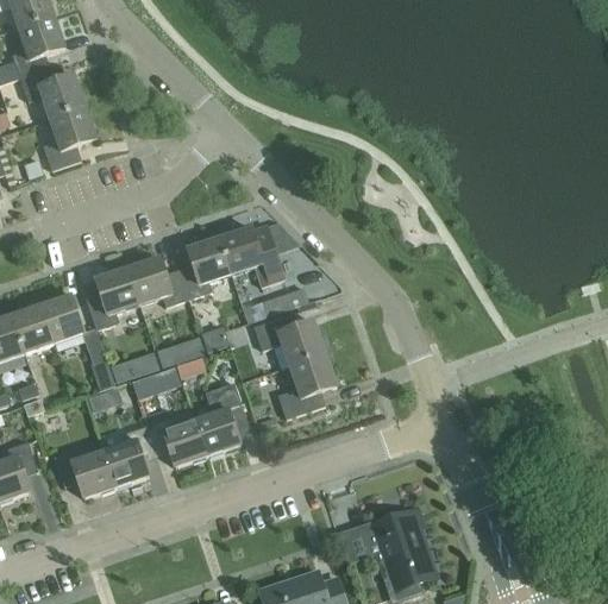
[(18,27),(55,16),(49,0),(0,0),(0,8),(11,5),(18,27)]
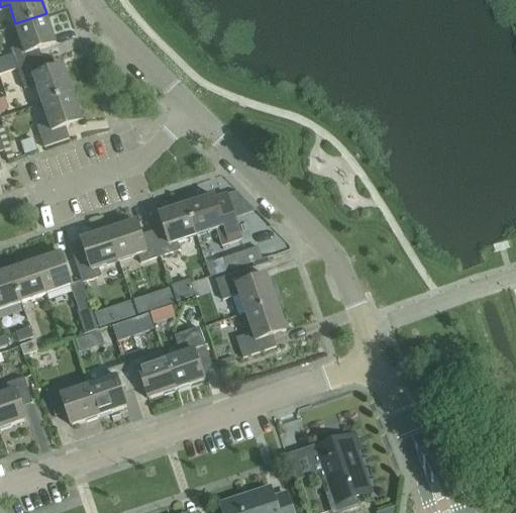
[(56,40),(46,13),(15,23),(22,42),(10,46),(16,66),(41,58),(38,46),(56,40)]
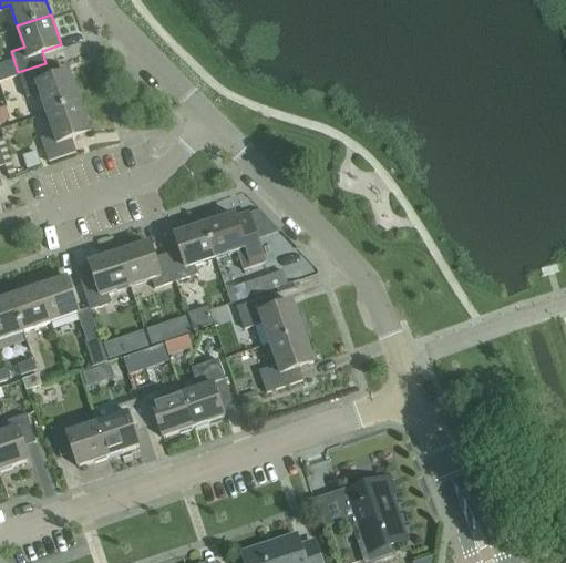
[(0,64),(9,63),(7,47),(21,45),(20,34),(0,37),(0,64)]
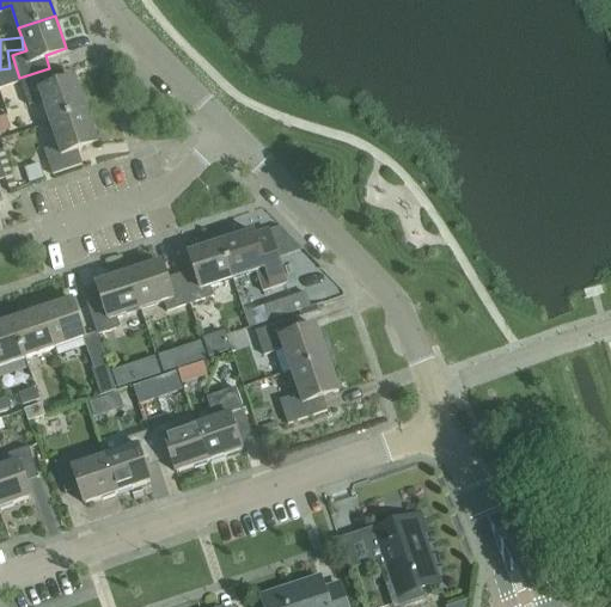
[(52,74),(65,71),(62,63),(49,68),(19,78),(28,102),(42,97),(49,118),(85,106),(74,74),(54,81),(52,74)]
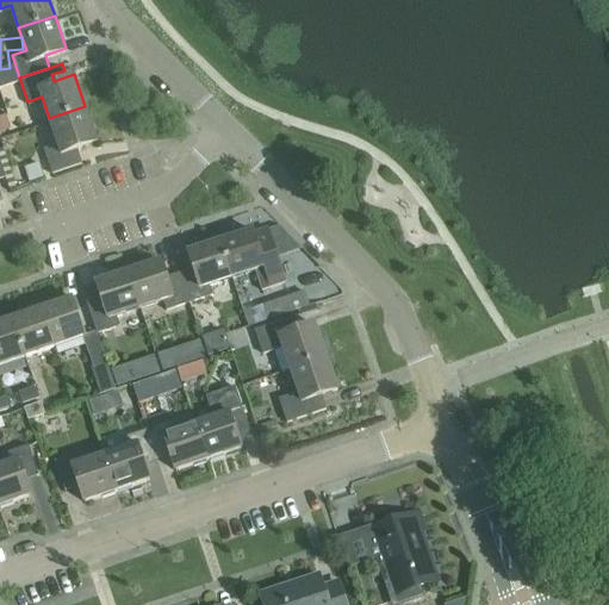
[(85,106),(49,118),(57,141),(43,145),(51,170),(81,160),(76,145),(97,138),(85,106)]
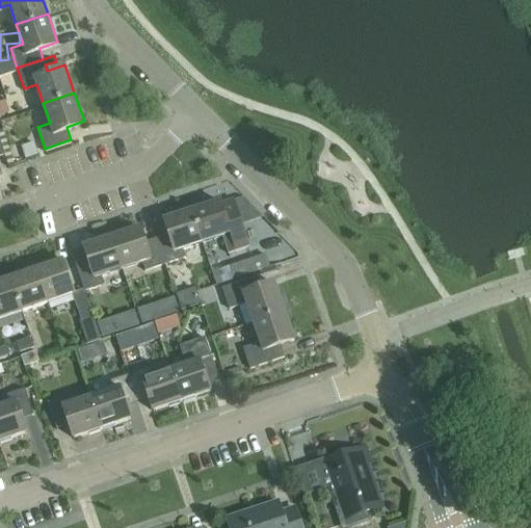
[(0,153),(9,150),(6,137),(0,139),(0,175),(1,175),(0,170),(0,153)]
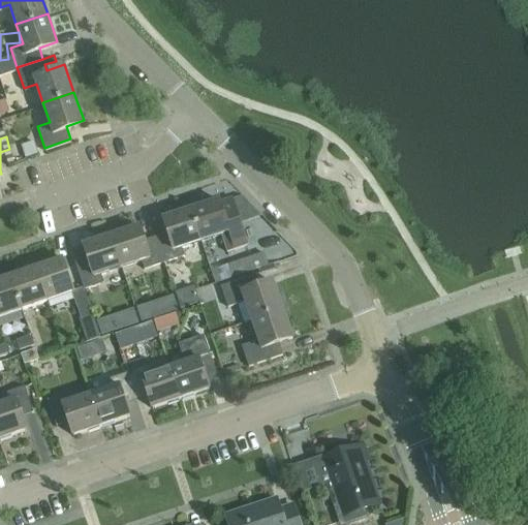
[(35,150),(32,139),(20,143),(23,153),(23,154),(28,153),(35,150)]
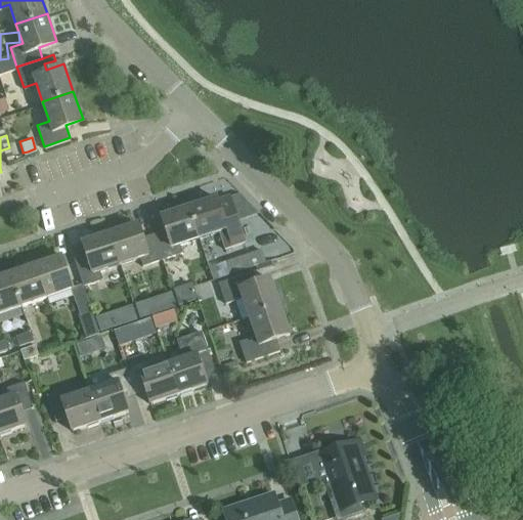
[(188,205),(199,236),(218,229),(223,247),(244,240),(232,205),(220,209),(216,196),(188,205)]
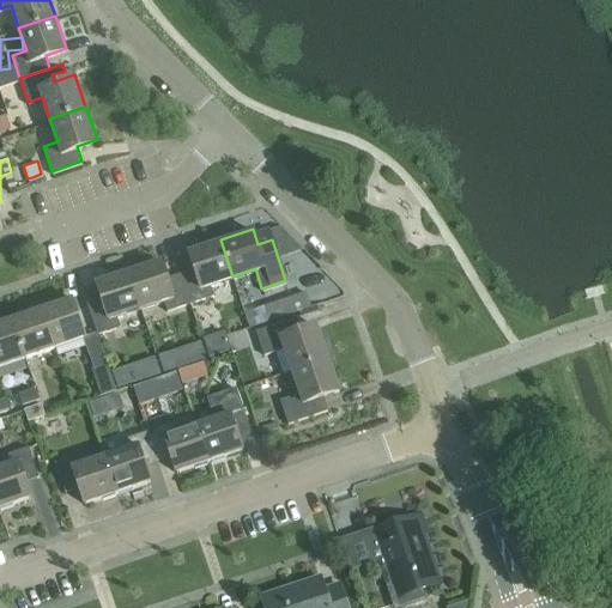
[(180,269),(189,301),(212,293),(208,284),(232,277),(220,239),(188,250),(193,266),(180,269)]
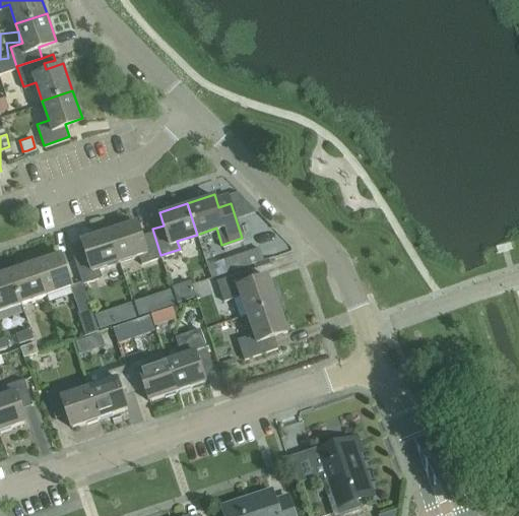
[(160,255),(152,229),(140,233),(136,219),(109,229),(119,260),(138,254),(140,261),(160,255)]
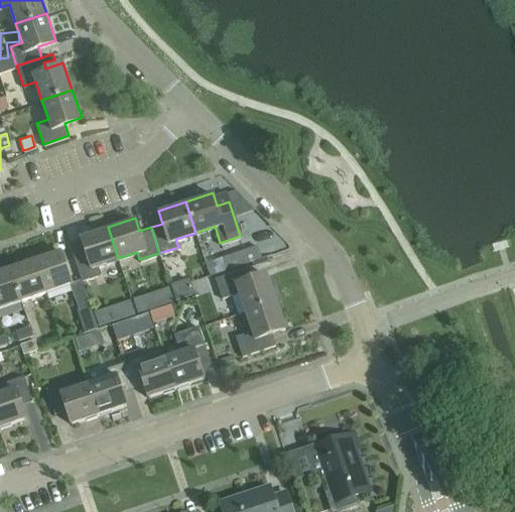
[(118,258),(108,227),(81,236),(85,249),(73,253),(81,278),(100,272),(97,265),(118,258)]
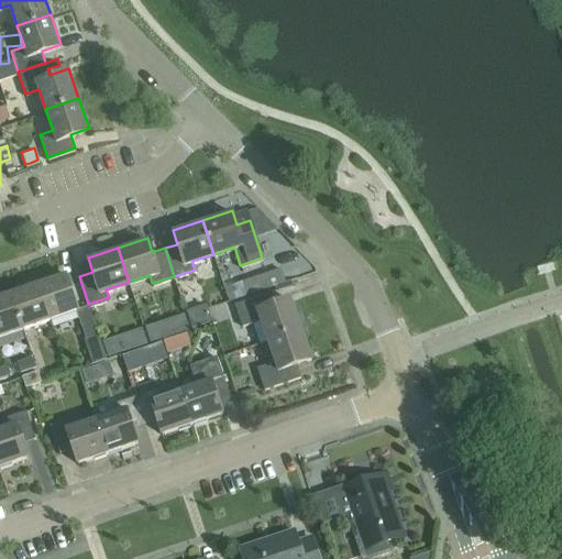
[(279,266),(243,278),(248,292),(284,280),(279,266)]
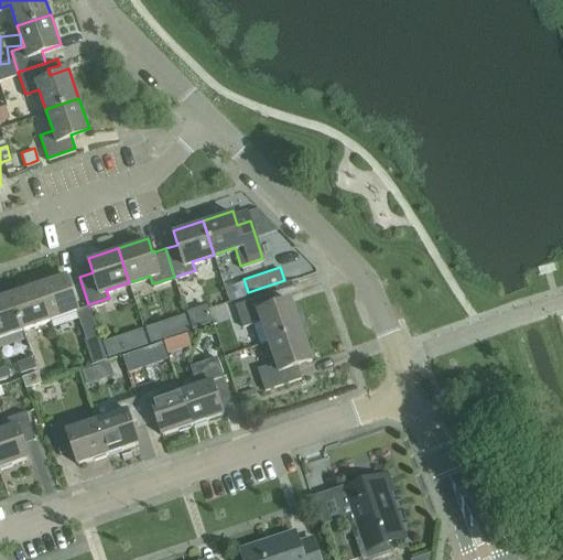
[(36,282),(49,318),(76,308),(64,272),(36,282)]
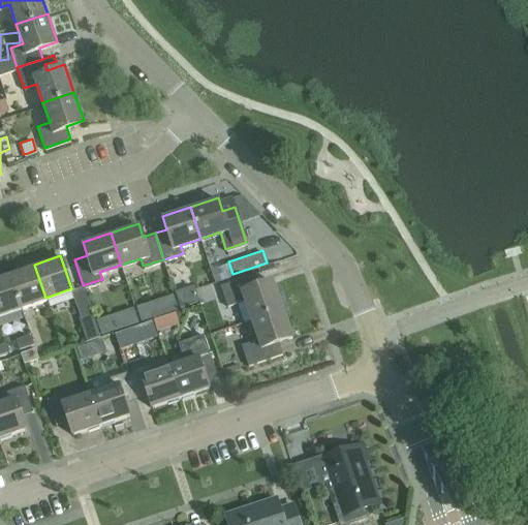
[(9,273),(21,306),(45,298),(34,265),(9,273)]
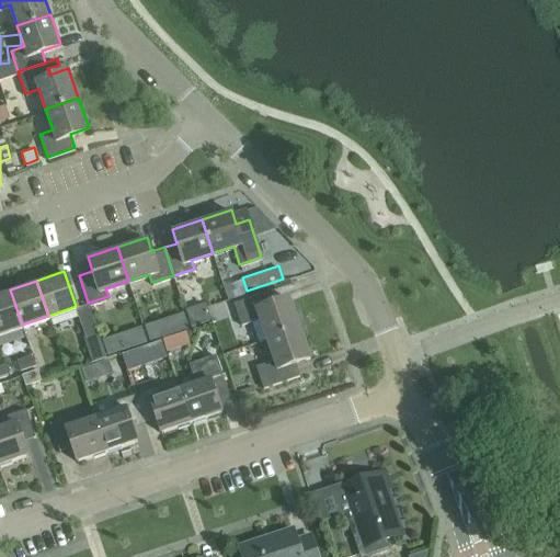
[(240,324),(249,319),(258,316),(265,337),(299,326),(288,296),(274,302),(270,288),(242,297),(232,300),(240,324)]
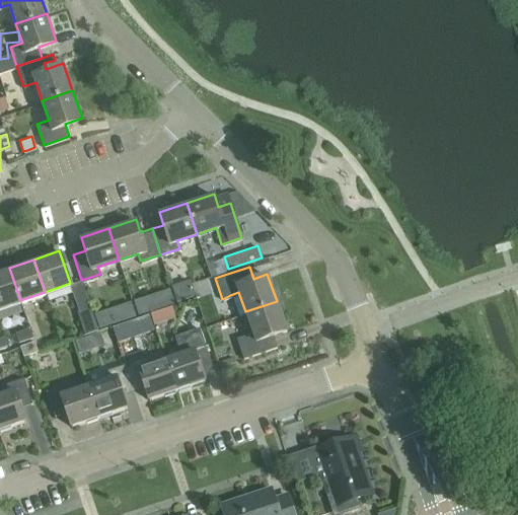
[(9,268),(0,271),(0,307),(20,300),(9,268)]
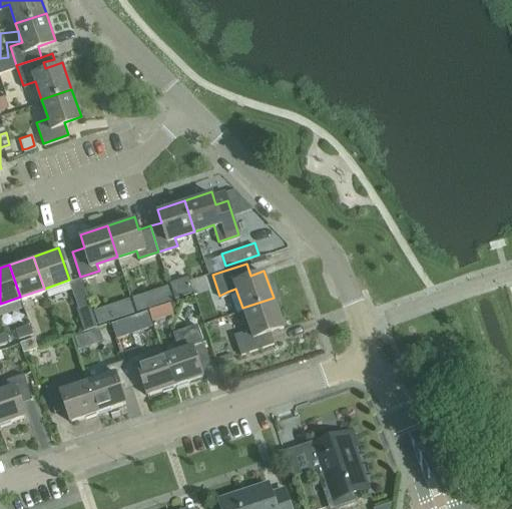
[(149,305),(144,291),(132,295),(137,309),(149,305)]
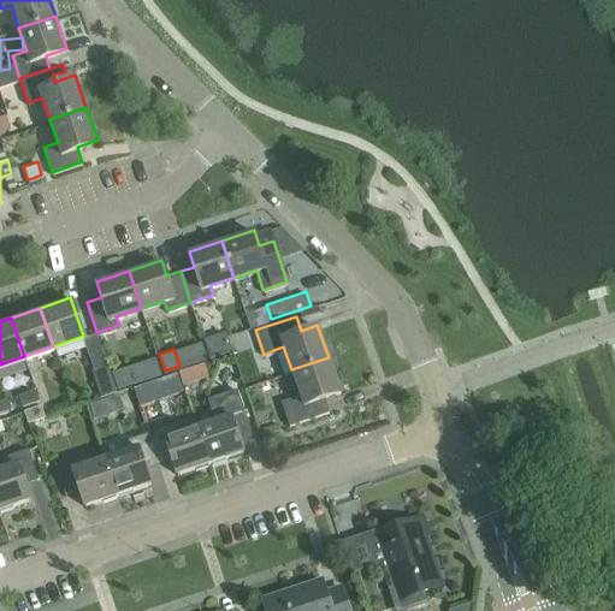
[(288,423),(299,420),(327,410),(323,396),(339,390),(329,357),(291,369),(300,393),(281,399),(288,423)]
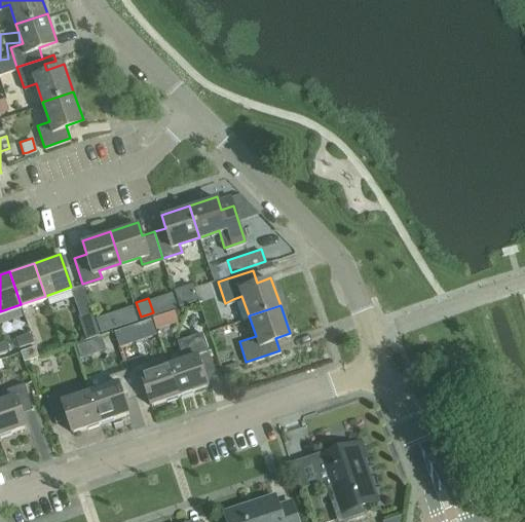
[(77,313),(85,337),(99,333),(91,309),(77,313)]
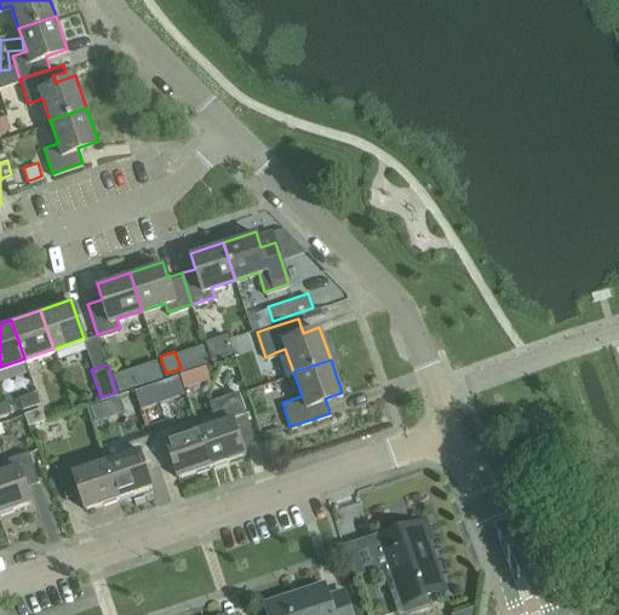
[(135,384),(129,367),(114,372),(119,389),(135,384)]
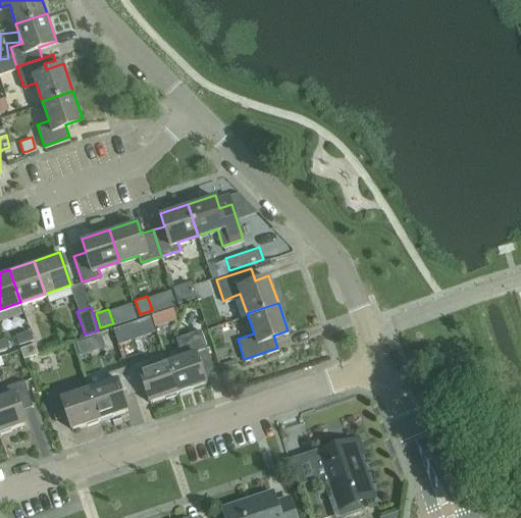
[(14,332),(18,343),(33,338),(30,327),(14,332)]
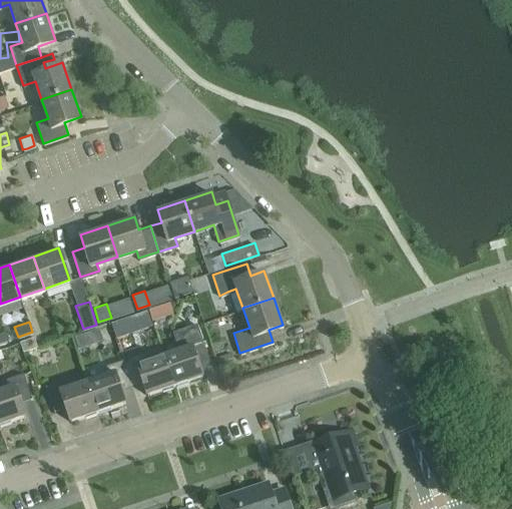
[(178,349),(163,354),(174,384),(202,375),(197,361),(208,357),(200,333),(196,322),(171,331),(178,349)]
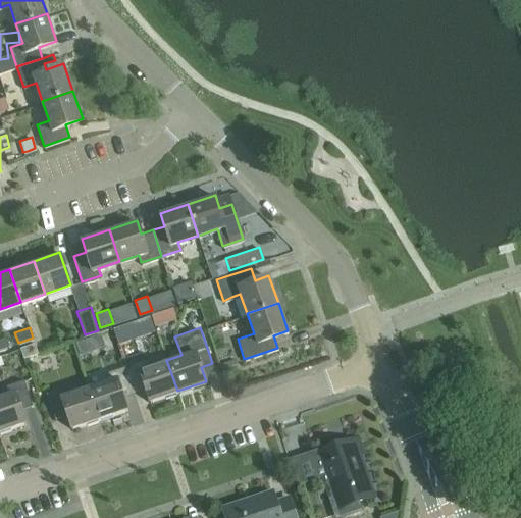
[(19,347),(22,357),(23,356),(27,364),(39,360),(37,352),(38,352),(34,342),(19,347)]
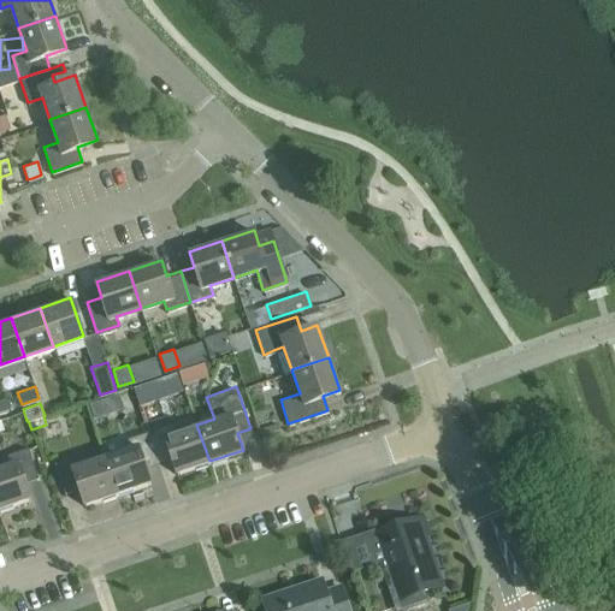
[(177,473),(210,461),(196,425),(175,432),(171,422),(148,431),(158,461),(172,456),(177,473)]
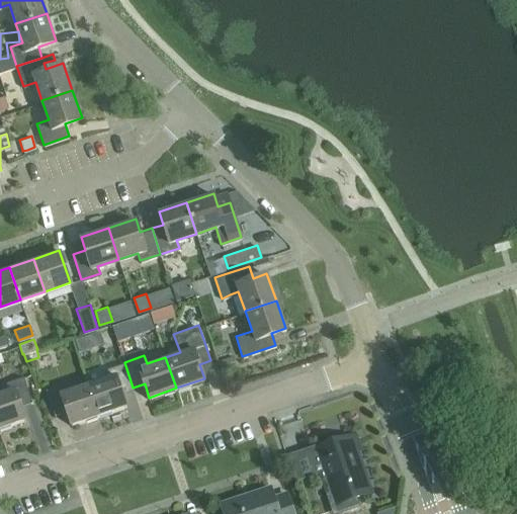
[(133,388),(124,362),(105,369),(107,376),(88,383),(98,415),(126,405),(121,391),(133,388)]
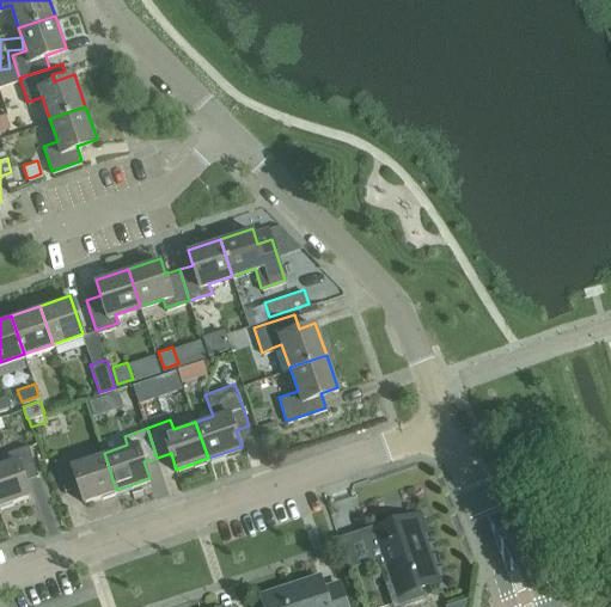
[(0,503),(30,494),(24,478),(37,473),(26,443),(4,452),(0,453),(0,503)]
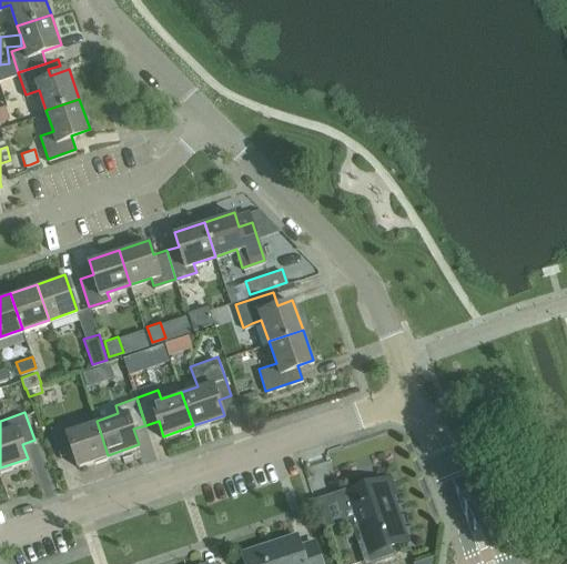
[(108,455),(97,421),(76,429),(72,420),(51,427),(60,454),(72,450),(78,465),(108,455)]
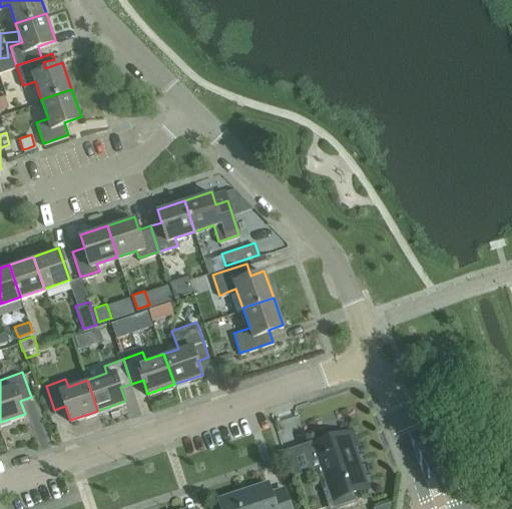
[(356,441),(350,426),(304,442),(324,499),(367,484),(352,443),(356,441)]
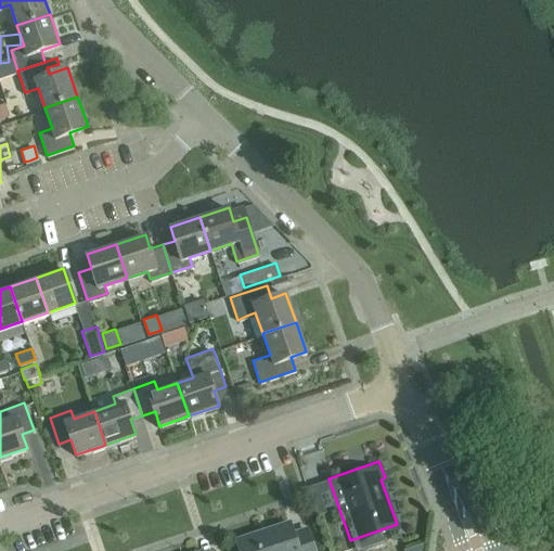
[(292,530),(287,521),(236,538),(241,550),(313,550),(305,526),(292,530)]
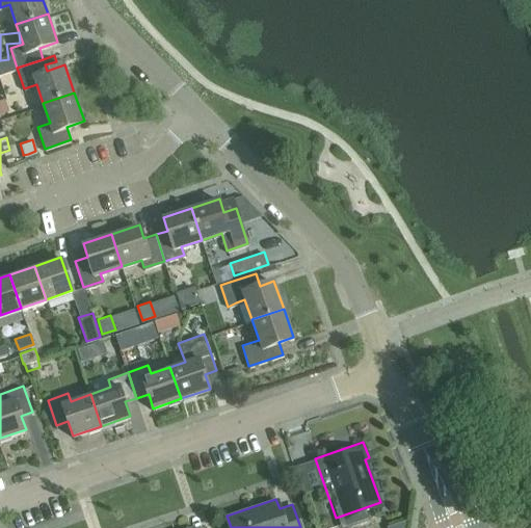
[(387,527),(404,527),(406,517),(386,523),(387,527)]
